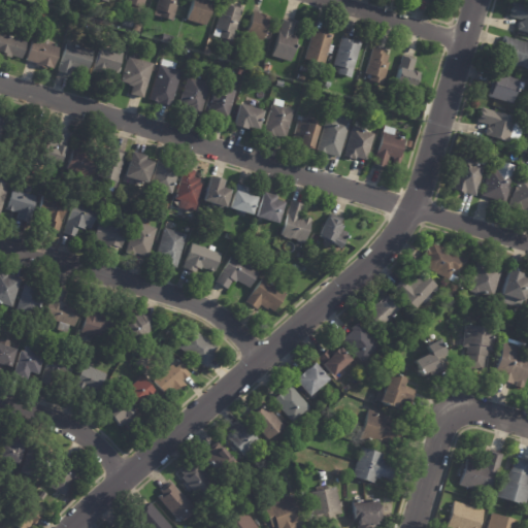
[(143,0),(139,14),(128,11),(130,6),(123,4),(124,0),(143,0)]
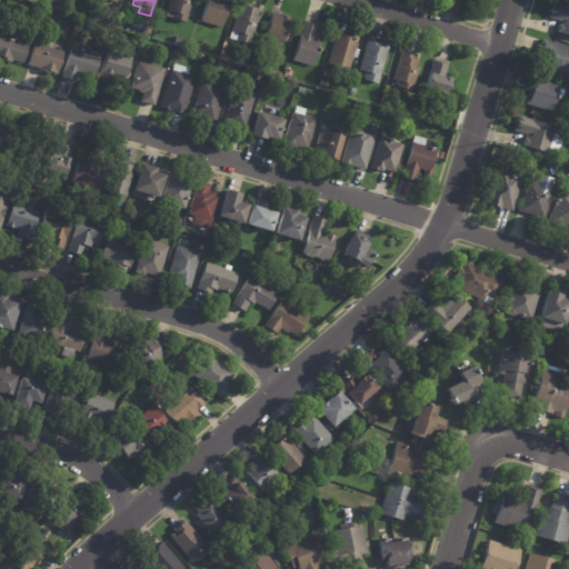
[(189,0),(191,1),(185,23),(171,19),(173,13),(167,12),(169,0),(189,0)]
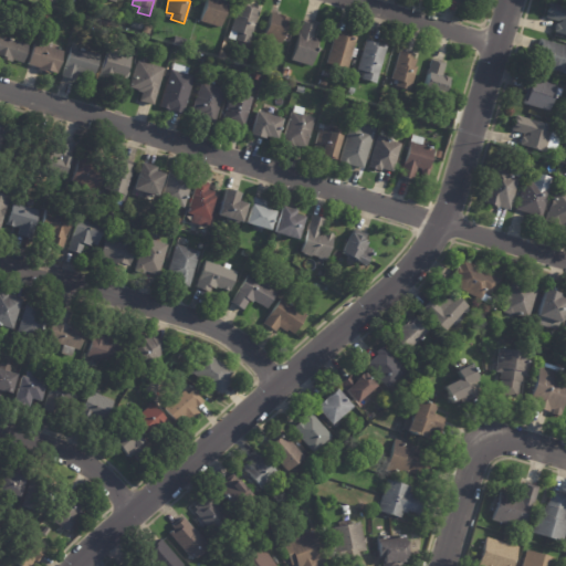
[(224,0),(224,1),(228,2),(220,30),(200,23),(206,0),(224,0)]
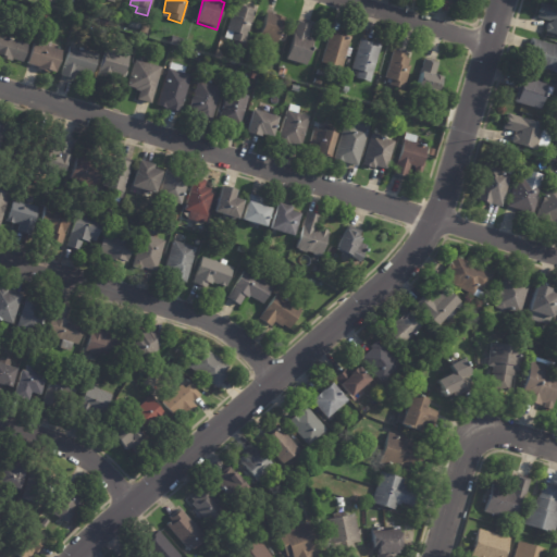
[(235,2),(255,8),(243,46),(222,39),(234,1),(235,2)]
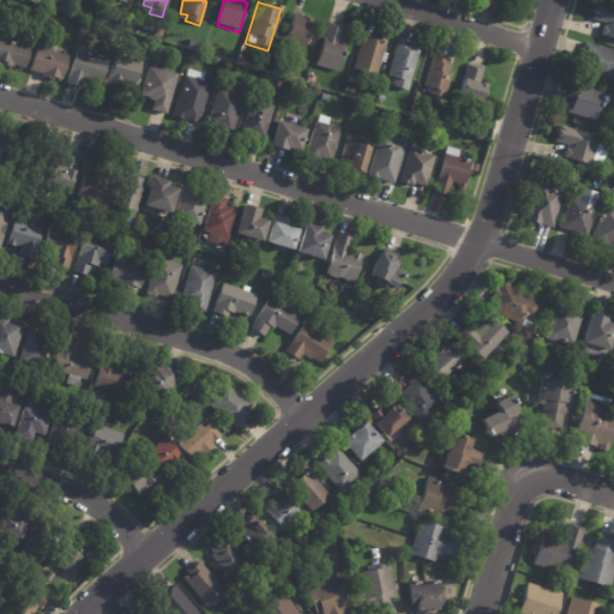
[(613,10),(613,41),(601,37),(601,36),(599,36),(601,28),(602,28),(603,24),(590,20),(595,4),(613,10)]
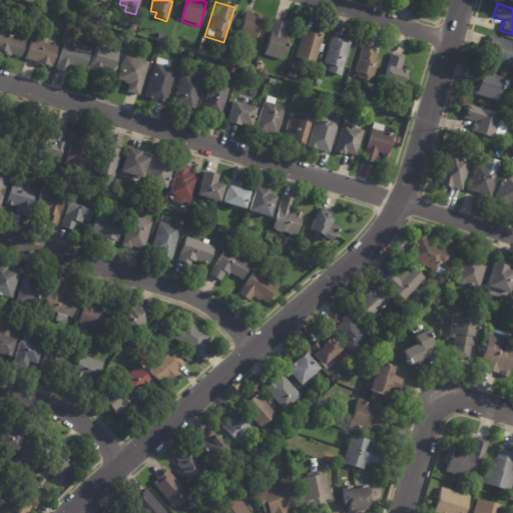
[(251,14),(262,17),(254,41),(239,36),(245,12),(251,14)]
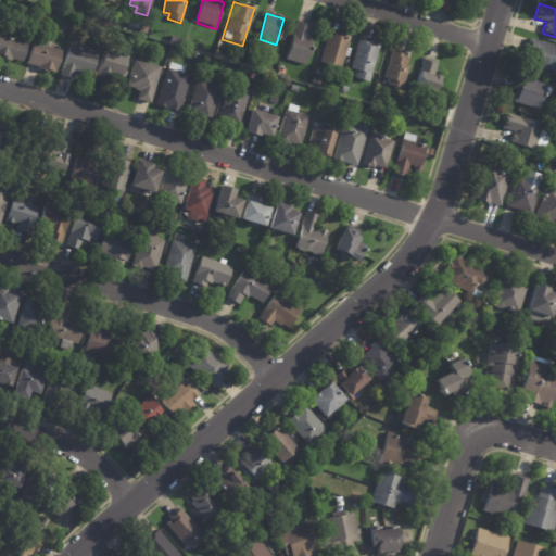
[(126,28),(128,19),(139,22),(137,30),(126,28)]
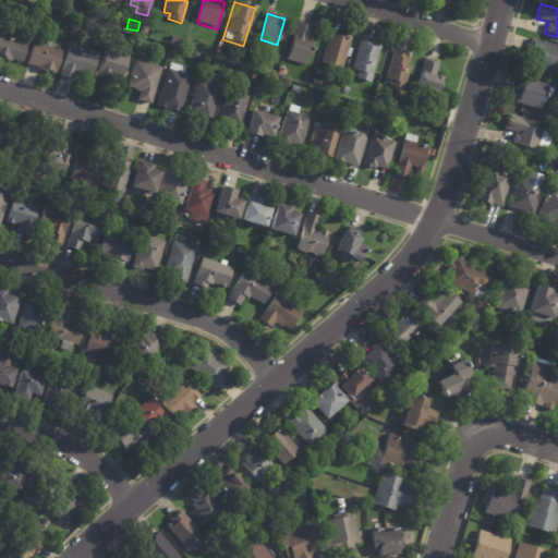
[(299,22),(311,26),(307,38),(314,40),(306,67),(287,61),(298,22),(299,22)]
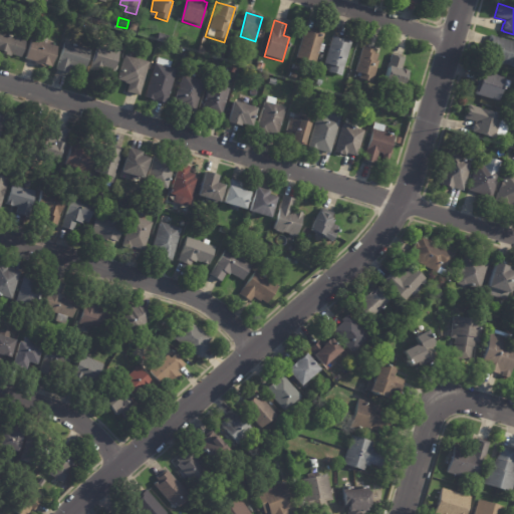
[(129,31),(132,23),(138,24),(135,33),(129,31)]
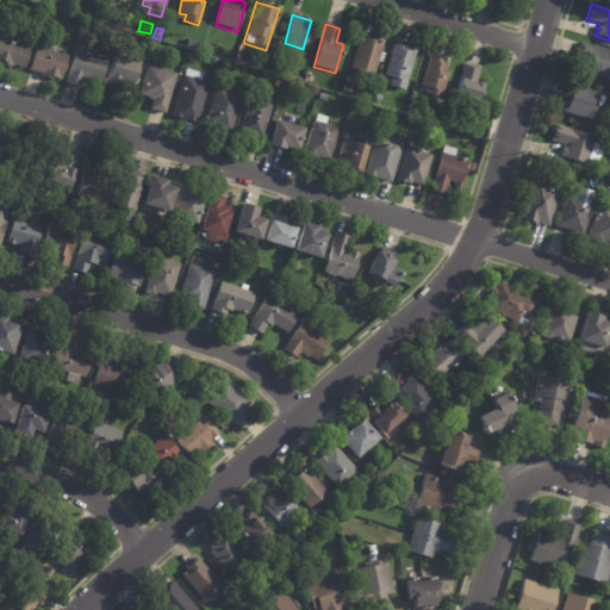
[(0,66),(0,41),(16,45),(18,35),(26,37),(23,49),(29,50),(24,69),(12,67),(12,69),(1,67),(2,66),(0,66)]
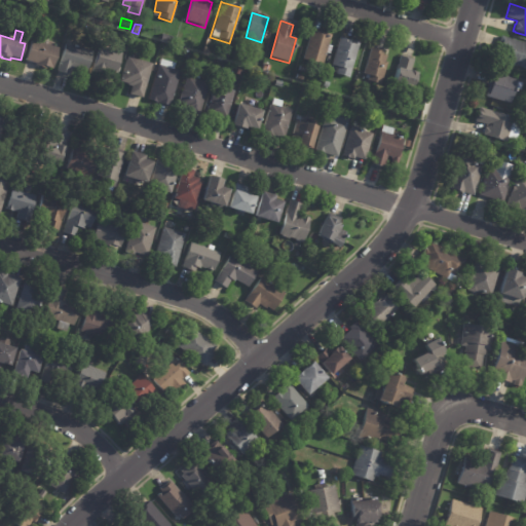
[(313,31),(330,36),(322,66),(302,61),(310,30),(313,31)]
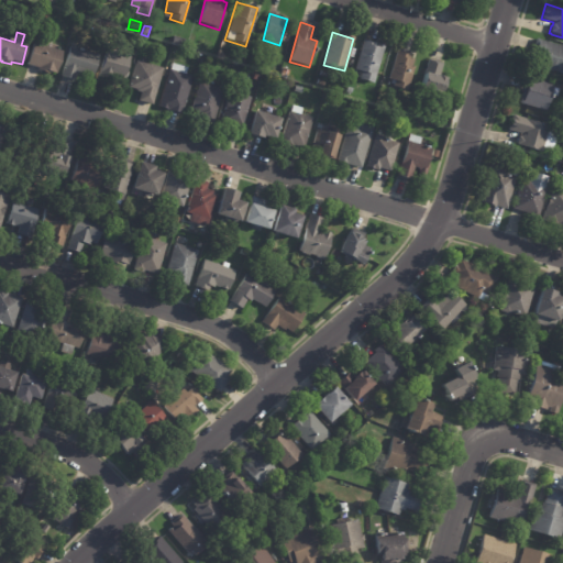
[(174,36),(184,40),(181,48),(170,45),(174,36)]
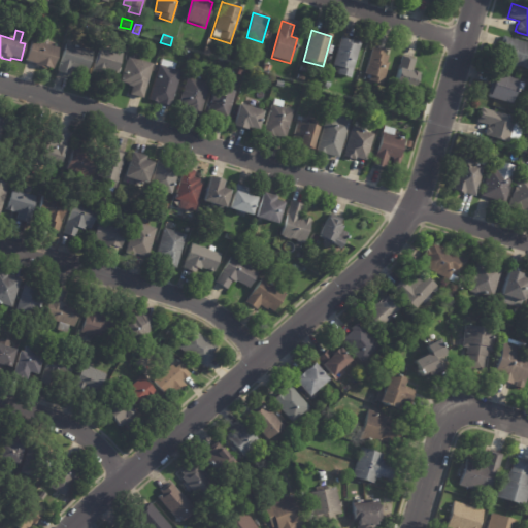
[(499,46),(501,37),(527,44),(527,68),(526,70),(499,63),(502,54),(497,53),(499,46)]
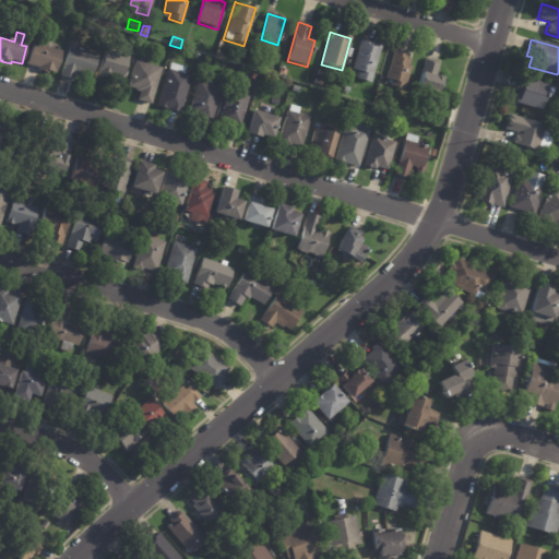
[(363,42),(380,46),(368,84),(355,80),(357,72),(351,70),(360,40),(363,42)]
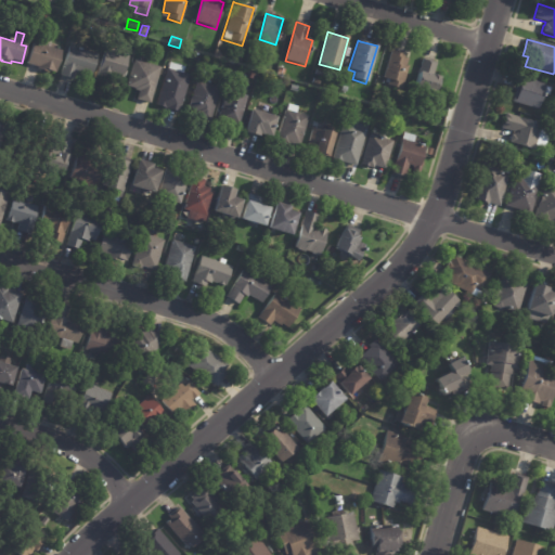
[(50,49),(61,52),(53,75),(50,74),(49,76),(37,72),(38,68),(25,65),(33,43),(36,44),(37,43),(47,47),(47,48),(50,49)]
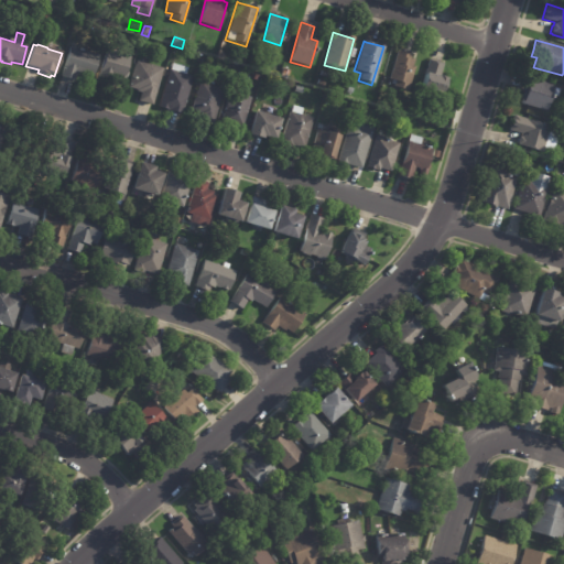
[(72,83),(60,79),(69,50),(97,58),(90,79),(85,78),(85,79),(75,77),(73,84),(72,83)]
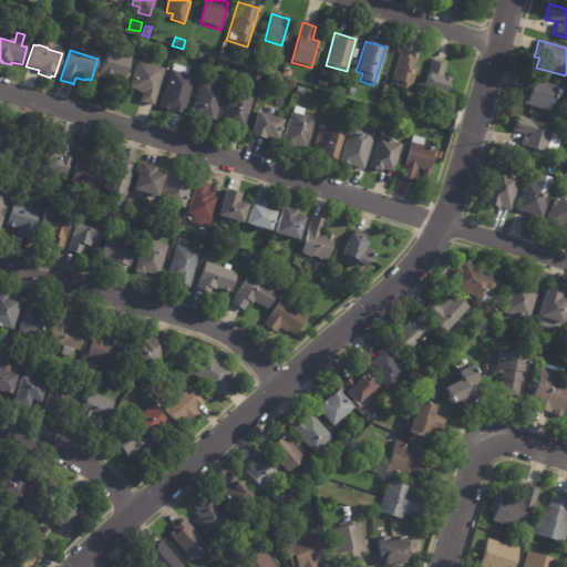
[(117,78),(114,76),(110,90),(98,86),(109,51),(131,58),(126,72),(129,73),(125,85),(117,83),(120,78),(117,78)]
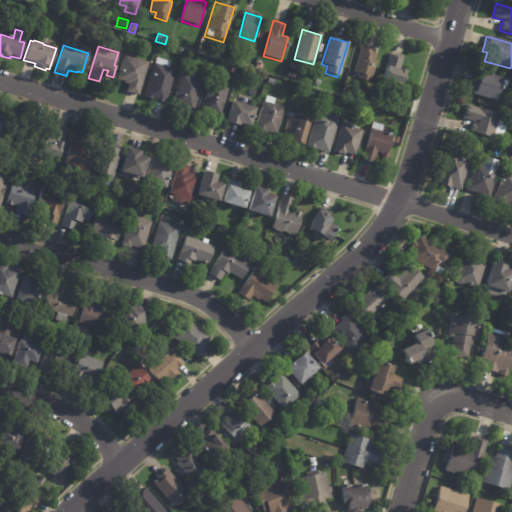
[(200,46),(208,50),(204,57),(196,54),(200,46)]
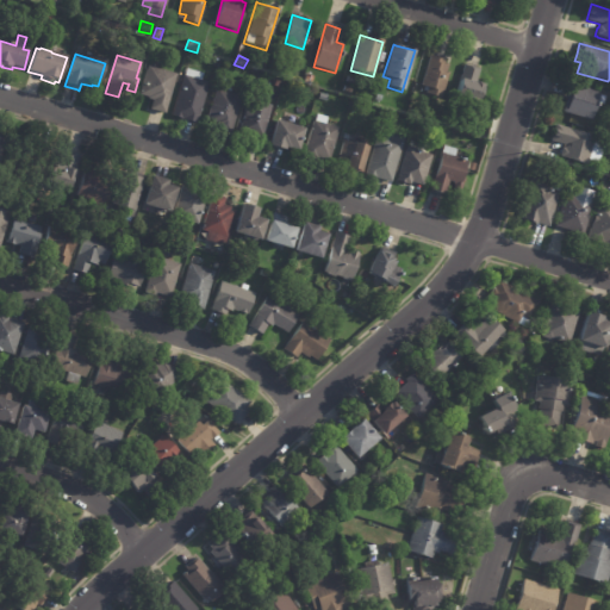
[(431,58),(443,62),(442,64),(447,66),(444,75),(447,76),(440,100),(424,95),(427,89),(419,87),(428,57),(431,58)]
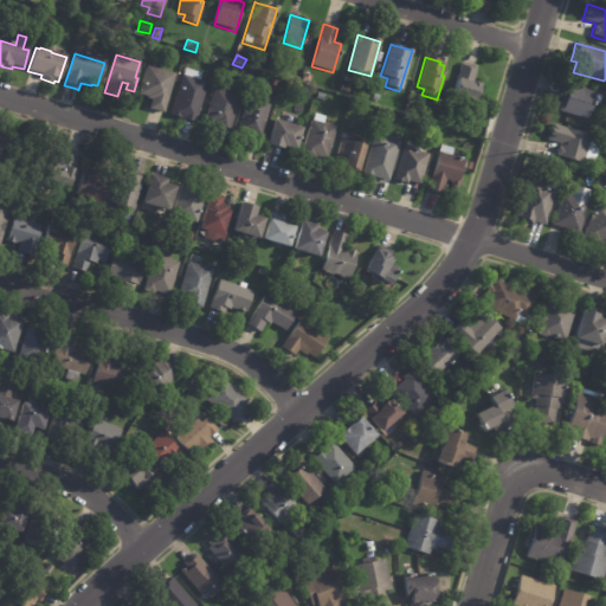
[(463,65),(476,70),(471,84),(478,85),(470,109),(449,102),(461,64),(463,65)]
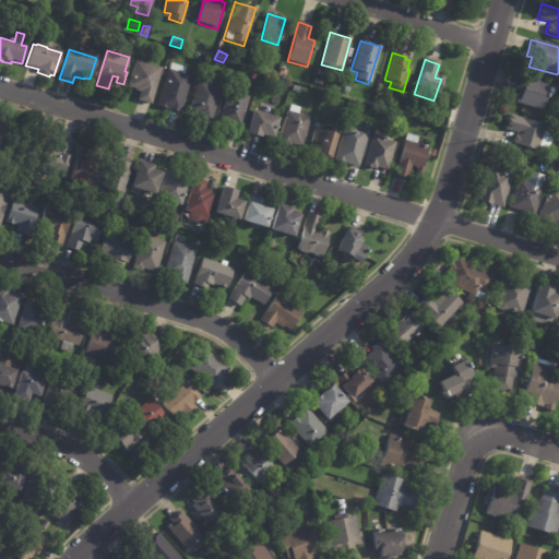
[(140,63),(161,69),(150,105),(137,102),(139,93),(134,92),(135,91),(127,88),(135,61),(140,63)]
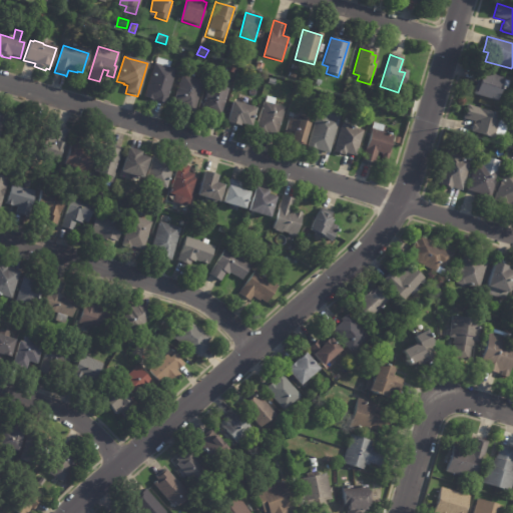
[(255,69),(258,61),(264,63),(262,71),(255,69)]
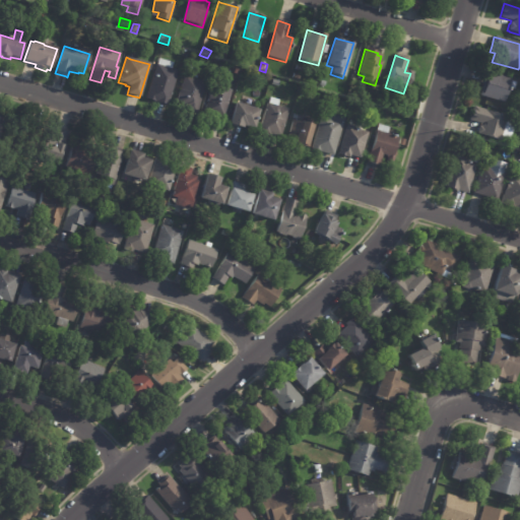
[(166,107),(146,101),(152,79),(151,79),(152,76),(153,76),(156,65),(178,72),(168,107),(166,107)]
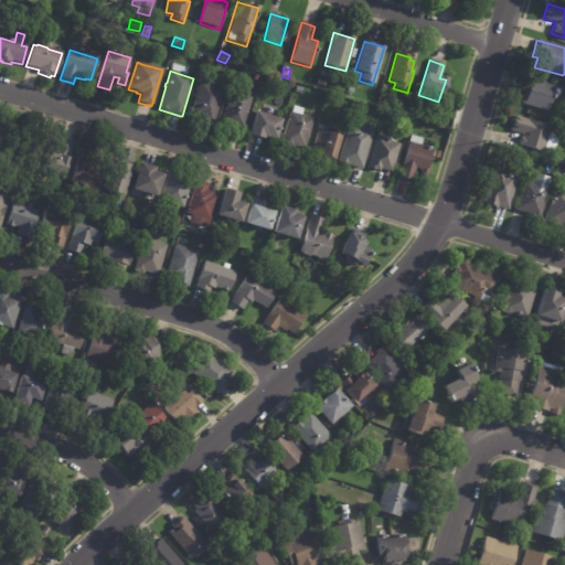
[(553,91),(547,112),(520,104),(523,92),(522,92),(525,77),(554,86),(553,91)]
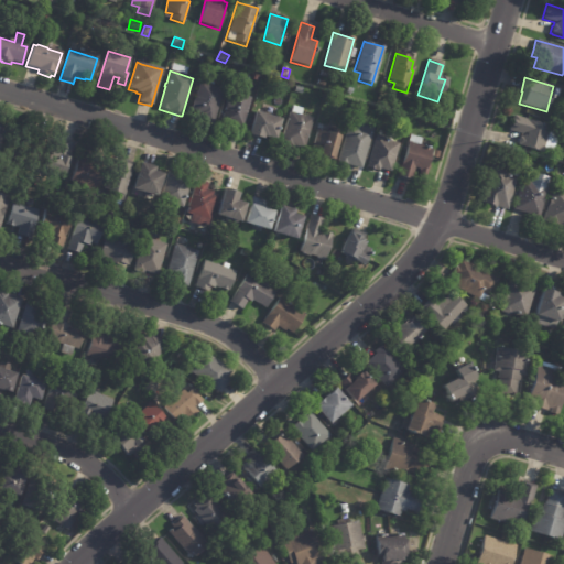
[(201,79),(208,80),(207,85),(223,89),(213,125),(199,121),(199,119),(196,118),(197,117),(191,115),(201,78),(201,79)]
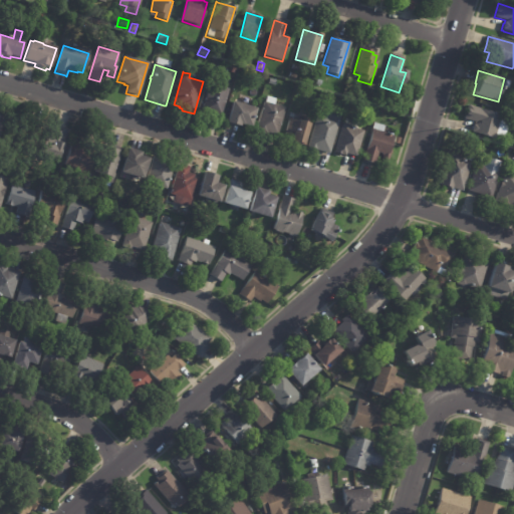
[(220,86),(228,89),(220,116),(209,113),(208,116),(200,114),(207,91),(209,92),(211,84),(220,86)]
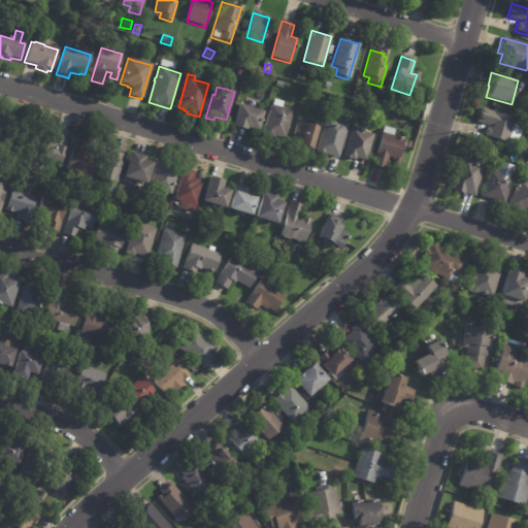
[(283,103),(282,108),(292,111),(283,142),(262,136),(271,105),(272,106),(274,100),(283,102),(283,103)]
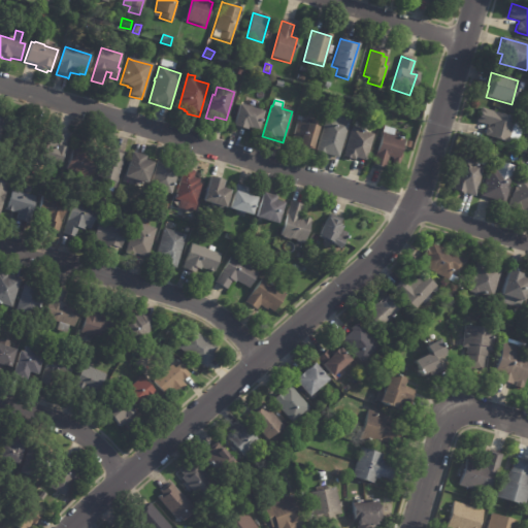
[(241,106),(259,111),(254,131),(243,128),(242,131),(229,127),(236,105),(241,106)]
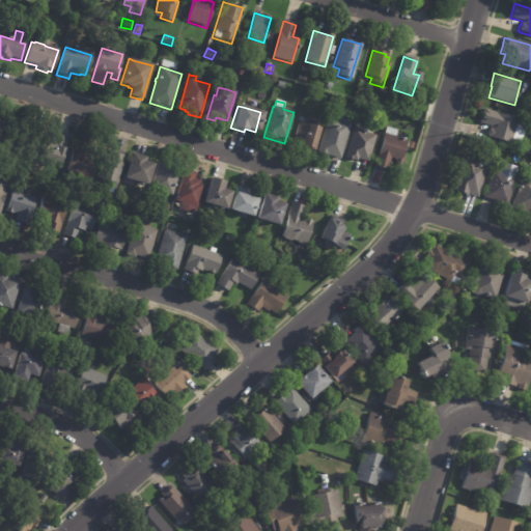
[(487,137),(486,136),(488,129),(491,129),(492,127),(479,122),(483,109),(516,119),(515,122),(525,126),(520,142),(511,139),(509,145),(487,138),(487,137)]
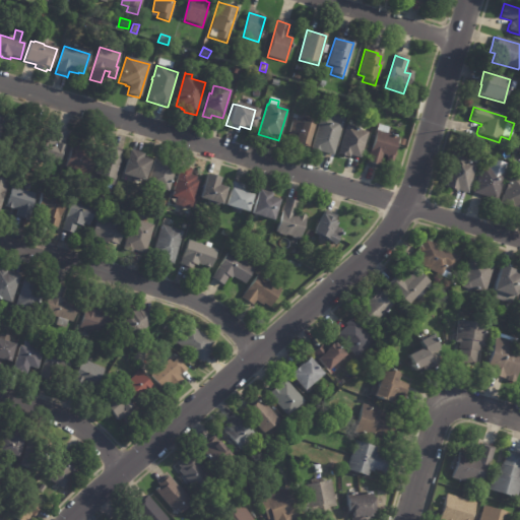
[(331,155),(312,149),(323,110),(344,116),(332,156),(331,155)]
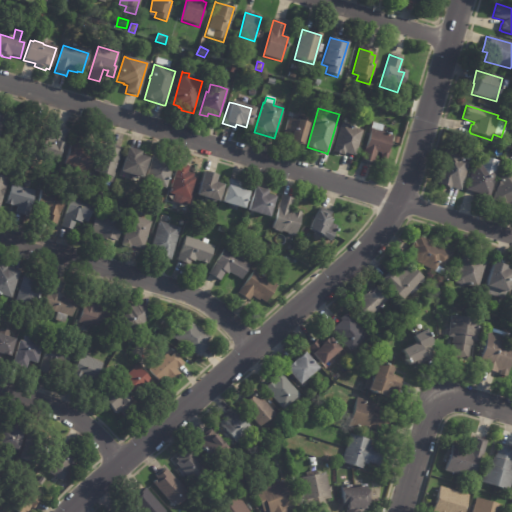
[(297,122),(306,126),(299,147),(276,139),(284,118),(297,122)]
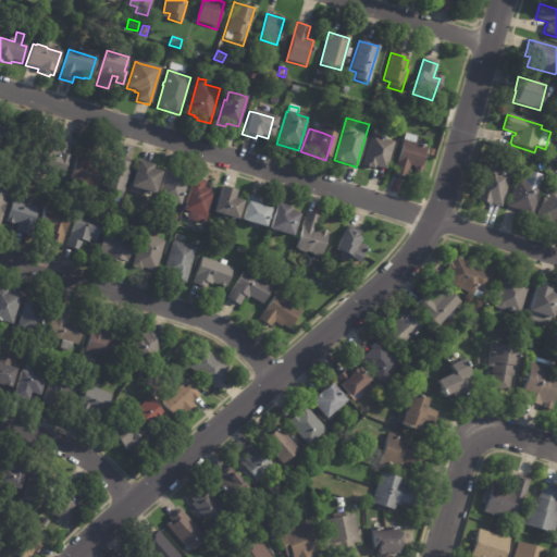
[(417,137),(415,145),(426,148),(421,163),(424,164),(421,176),(412,173),(413,169),(409,168),(406,180),(393,175),(405,134),(417,137)]
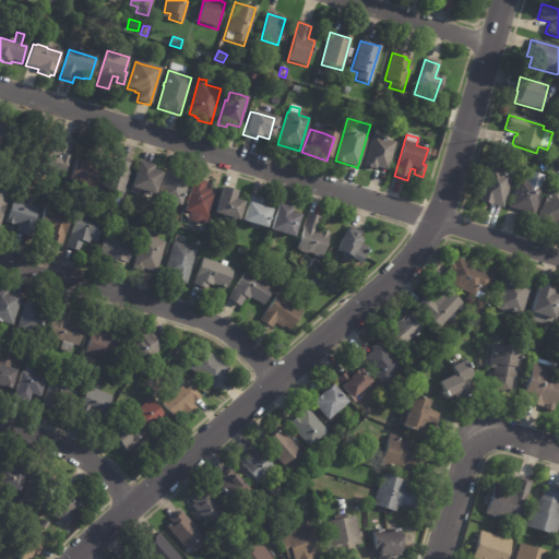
[(376,137),(379,138),(378,139),(393,144),(384,171),(373,167),(372,171),(360,167),(371,135),(376,137)]
